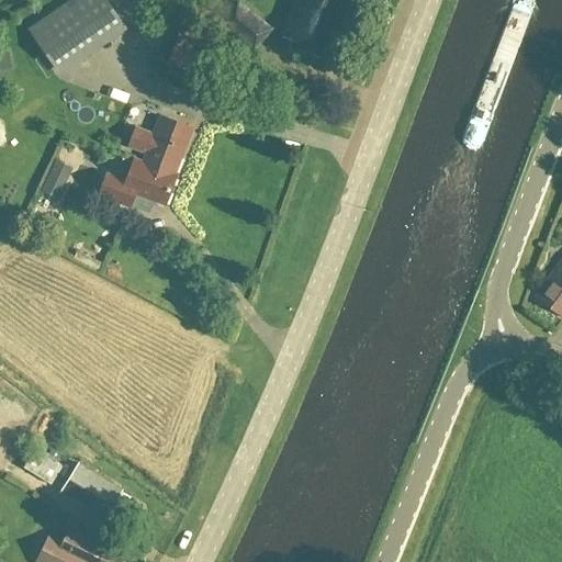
[(120,21),(104,0),(72,0),(30,30),(55,66),(120,21)]
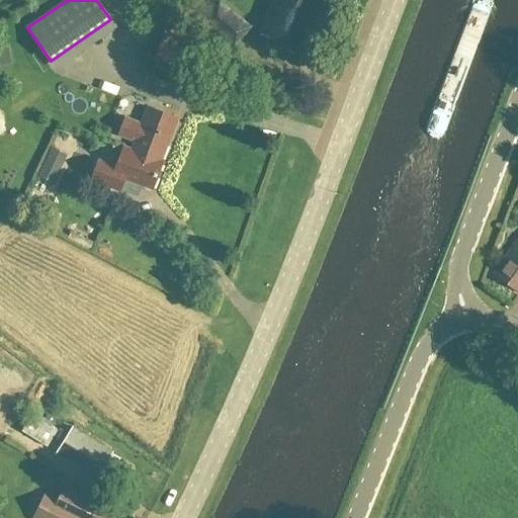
[(167,10),(152,0),(132,0),(160,19),(167,10)]
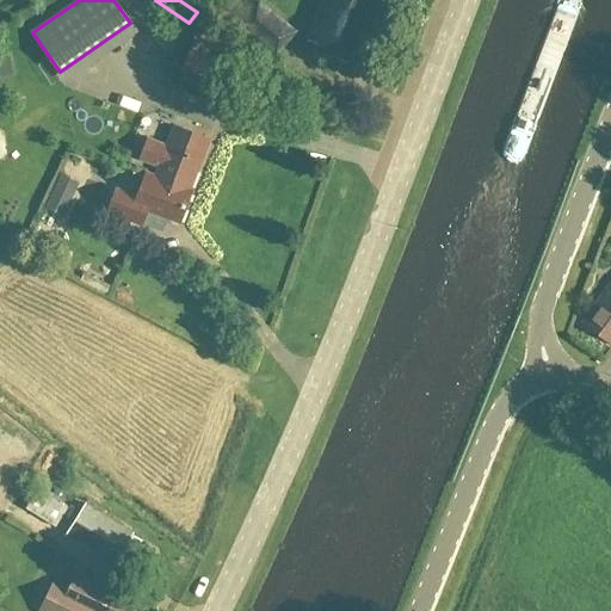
[(322,0),(308,41),(319,45),(316,50),(351,63),(374,0),(322,0)]
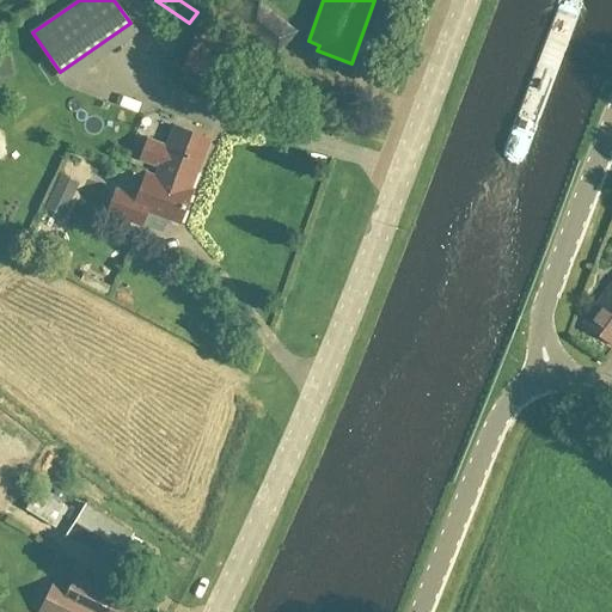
[(239,26),(258,42),(276,56),(294,34),(258,4),(239,26)]
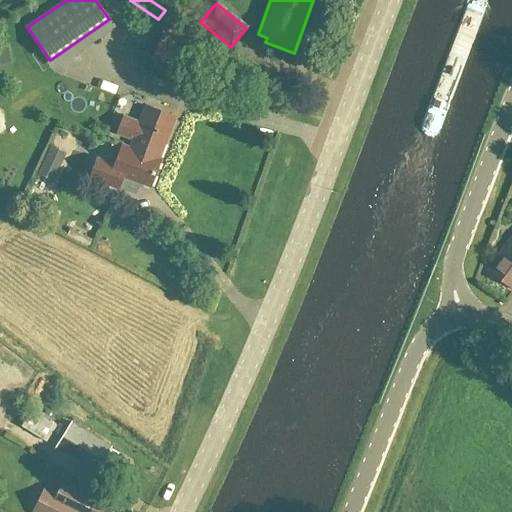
[(192,70),(202,44),(164,29),(154,56),(192,70)]
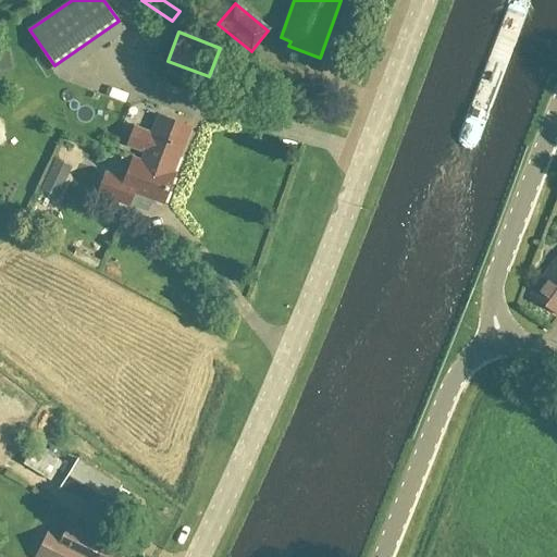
[(0,70),(14,67),(12,54),(0,57),(0,70)]
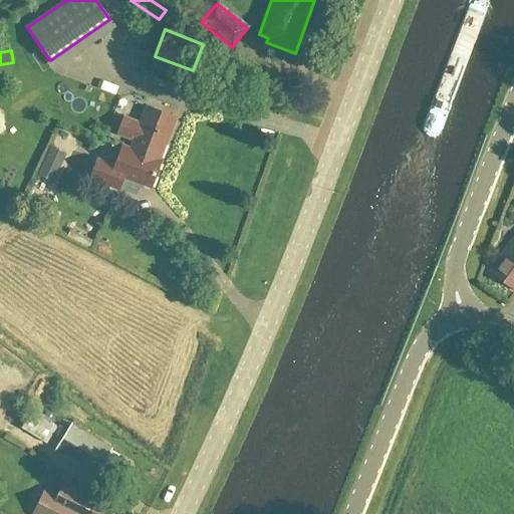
[(159,161),(159,160),(175,117),(147,106),(141,124),(123,118),(117,135),(135,141),(132,150),(131,151),(159,161)]
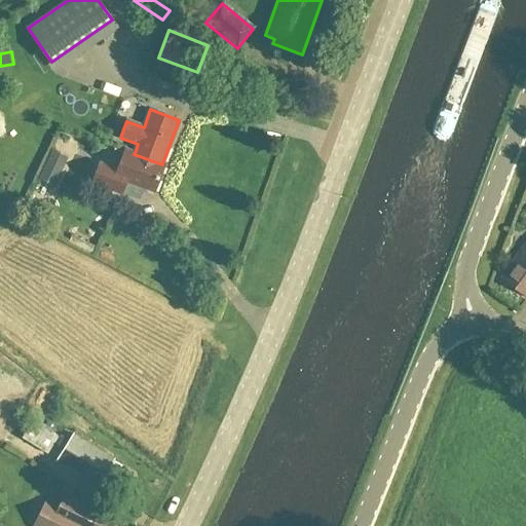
[(154,191),(164,164),(162,163),(162,164),(134,154),(135,153),(126,150),(118,171),(101,163),(92,183),(122,194),(126,181),(154,191)]
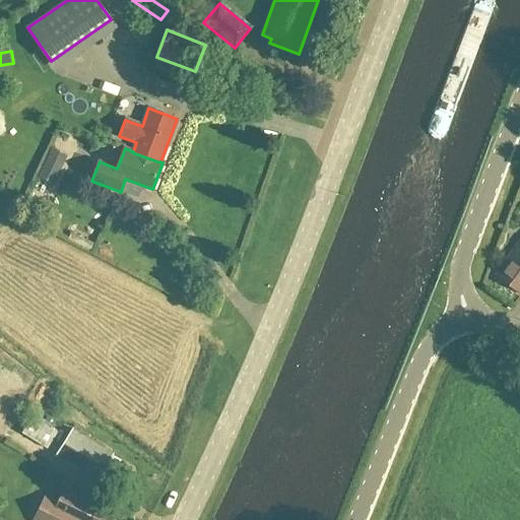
[(51,151),(41,177),(54,182),(65,157),(51,151)]
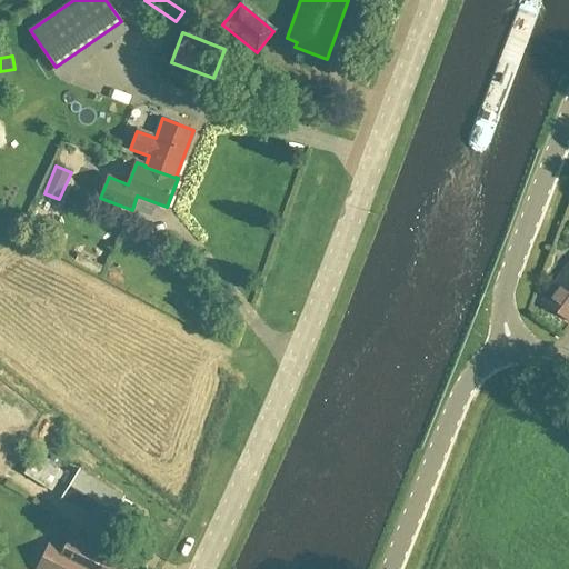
[(568,320),(568,263),(541,300),(568,320)]
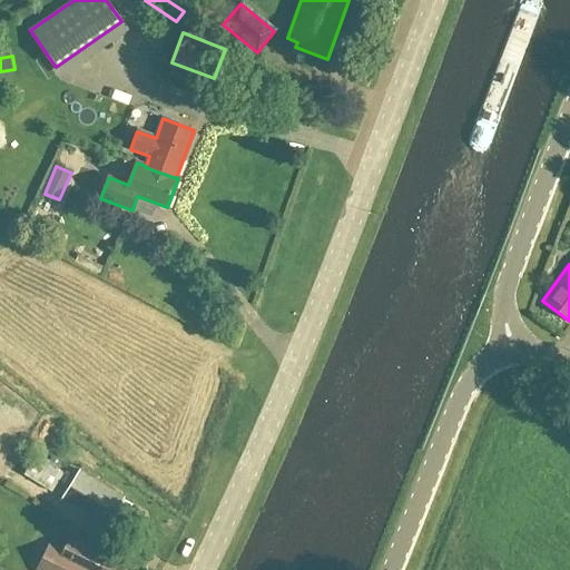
[(61,477),(35,460),(25,475),(52,492),(61,477)]
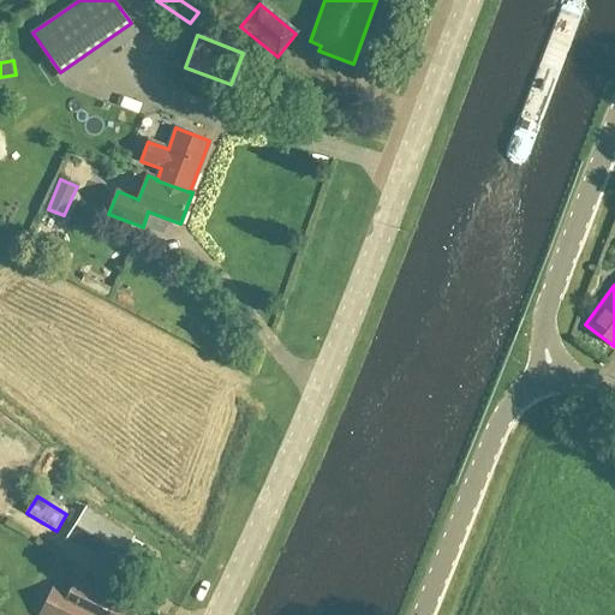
[(112,568),(132,537),(85,507),(65,538),(112,568)]
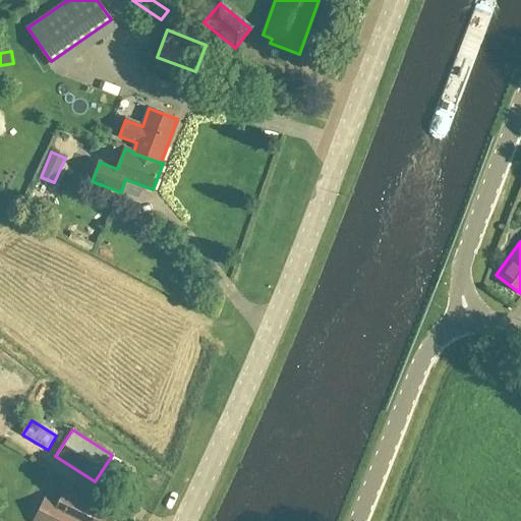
[(125,520),(127,518),(66,487),(59,503),(45,497),(33,520),(125,520)]
